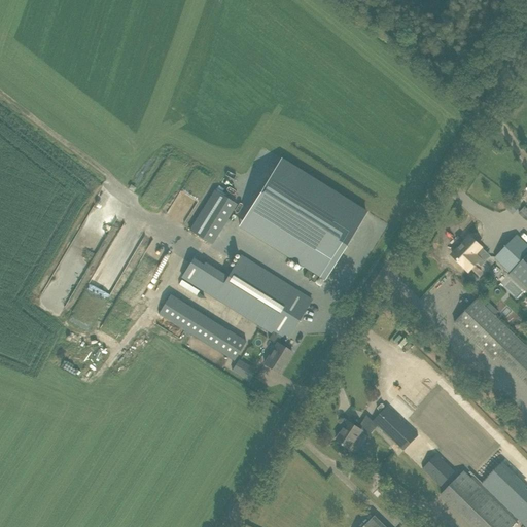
[(279,159),(238,224),(307,269),(303,276),(313,282),(317,275),(324,279),(366,212),(279,159)]
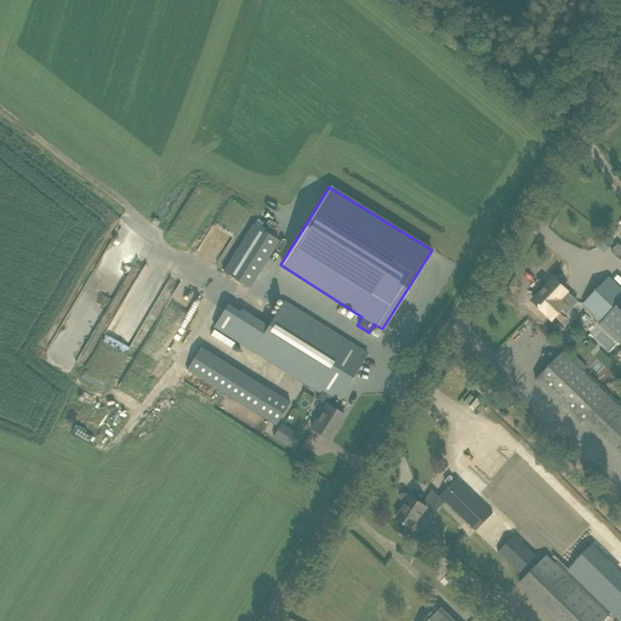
[(250,289),(279,241),(252,224),(223,272),(250,289)]
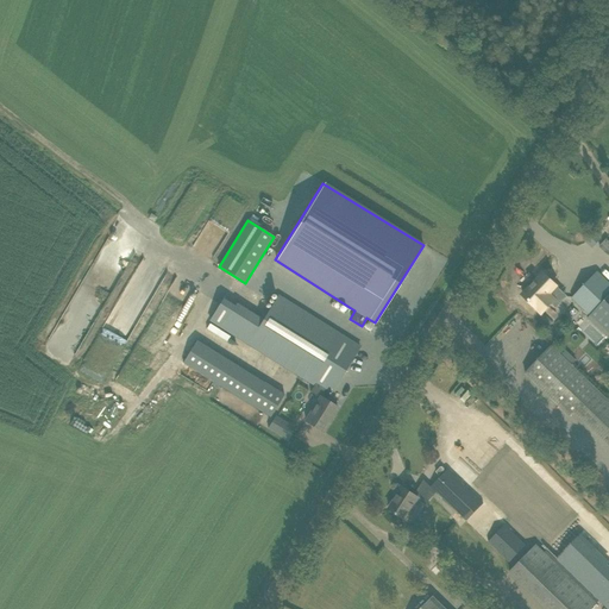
[(545,299),(557,287),(542,274),(522,295),(542,314),(551,305),(545,299)]
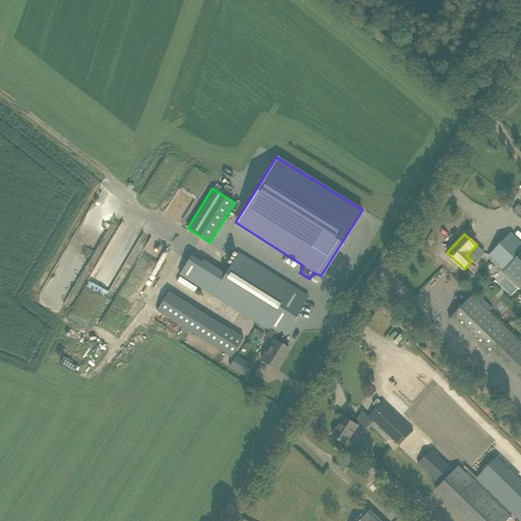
[(107,242),(108,239),(103,237),(98,247),(104,250),(108,243),(107,242)]
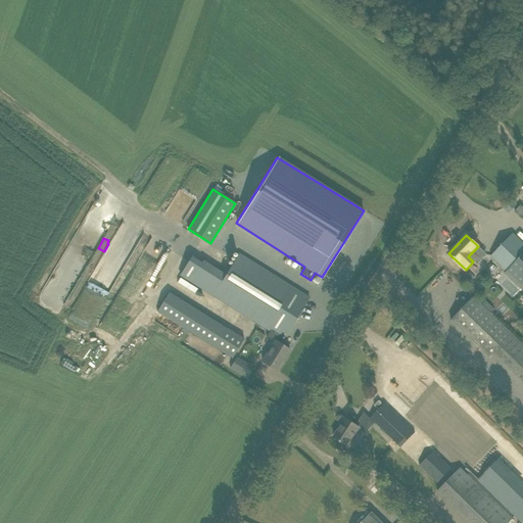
[(502,245),(492,255),(508,270),(522,253),(522,246),(519,242),(509,252),(502,245)]
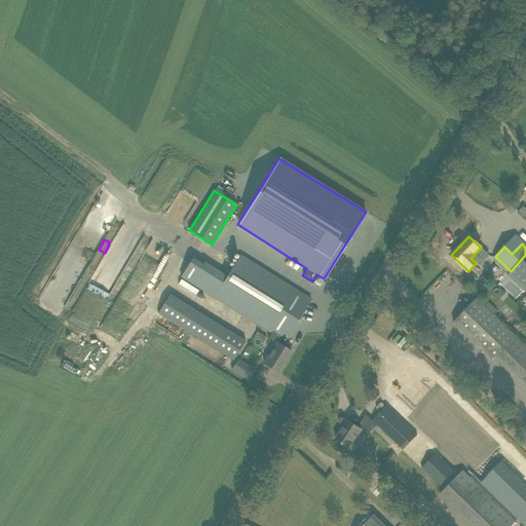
[(285,341),(310,300),(239,256),(225,278),(193,258),(181,277),(214,298),(274,335),(271,340),(276,343),(263,364),(278,373),(292,352),(280,346),(284,341),(285,341)]
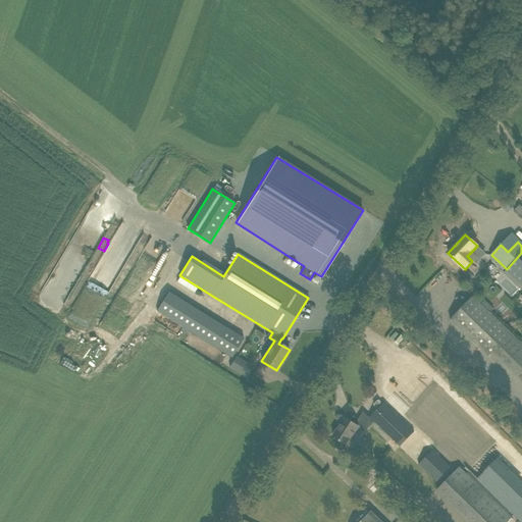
[(169,292),(157,311),(231,358),(244,337),(226,327),(169,292)]
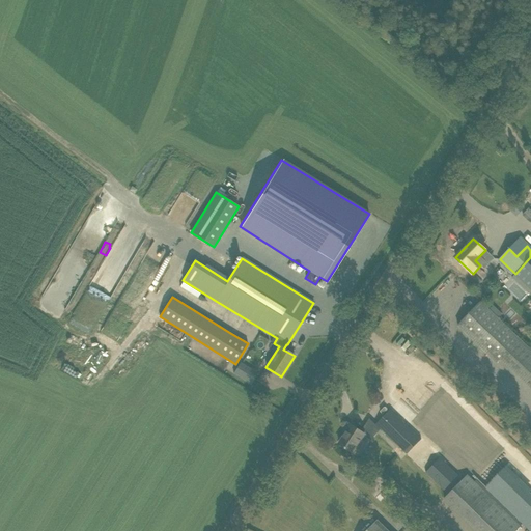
[(481,303),(458,326),(496,361),(499,358),(530,389),(530,350),(490,310),(481,303)]
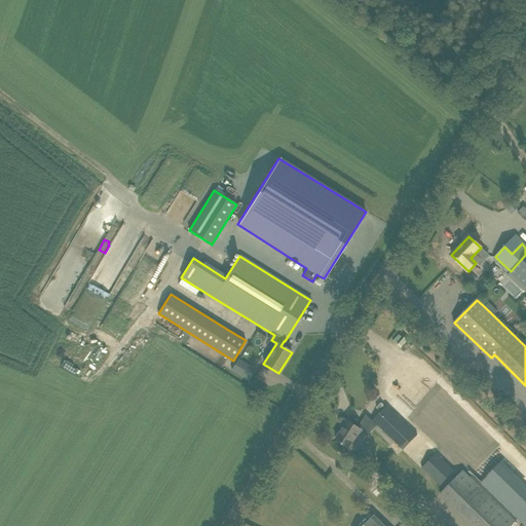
[(110,310),(101,328),(108,332),(117,314),(110,310)]
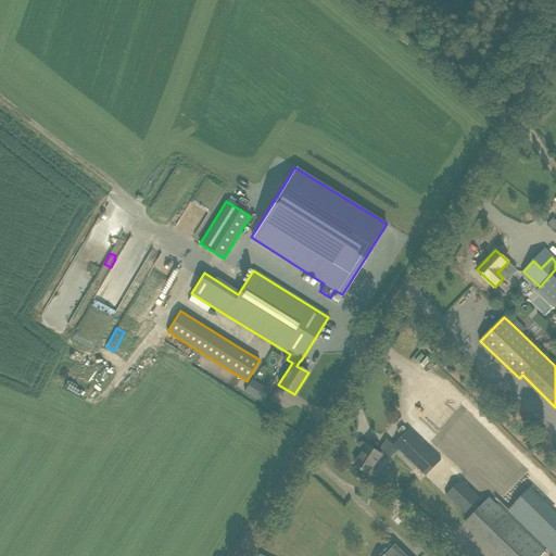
[(250,382),(244,392),(263,403),(268,393),(250,382)]
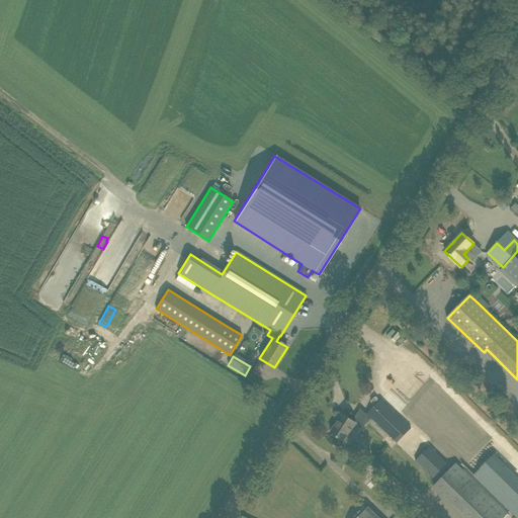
[(380,400),(366,414),(397,443),(411,429),(380,400)]
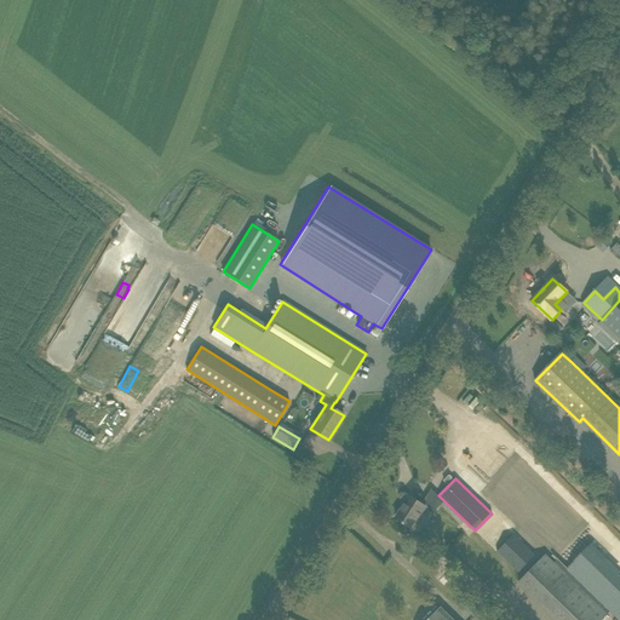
[(406,524),(420,533),(430,518),(422,514),(425,506),(423,504),(418,501),(408,495),(405,500),(407,501),(396,517),(406,524)]
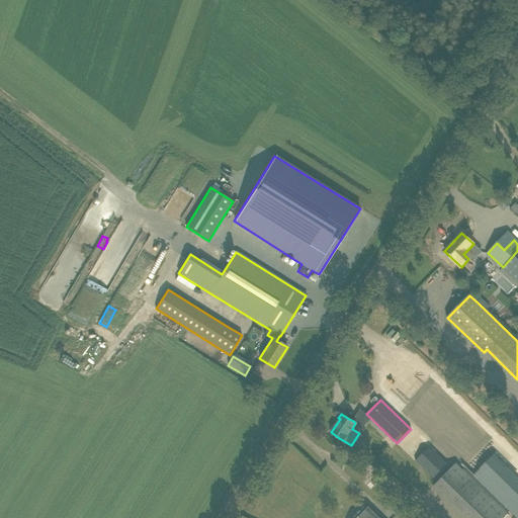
[(517,517),(517,482),(504,469),(486,488),(464,467),(462,470),(455,463),(451,467),(429,446),(415,461),(437,483),(432,487),(464,517),(502,517),(509,511),(517,517)]
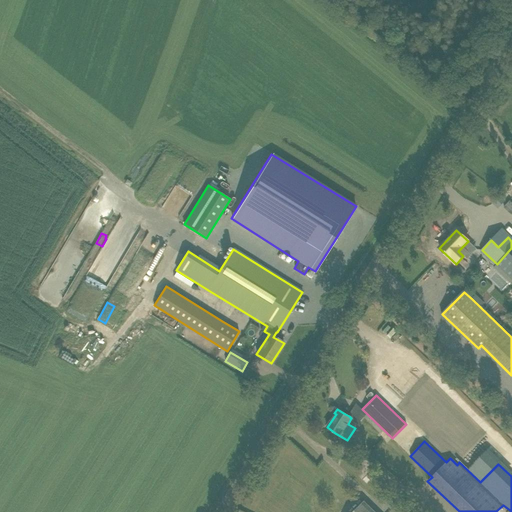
[(374,511),(364,502),(353,511),(374,511)]
